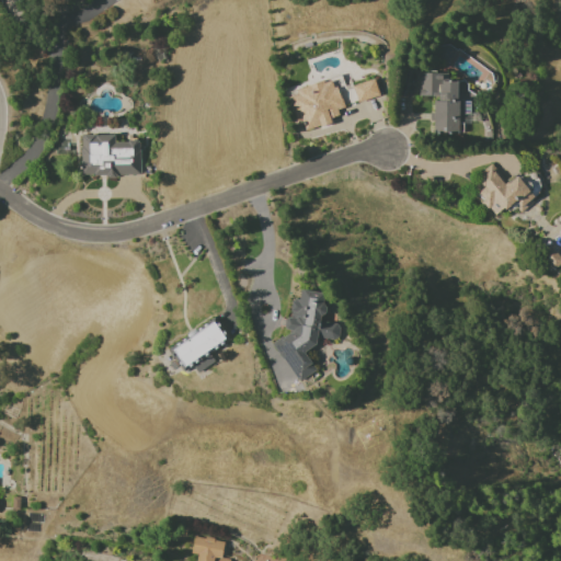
[(434,133),(459,133),(459,114),(472,114),(472,92),(466,92),(466,81),(448,81),(448,73),(420,72),(419,98),(434,98),(434,133)]
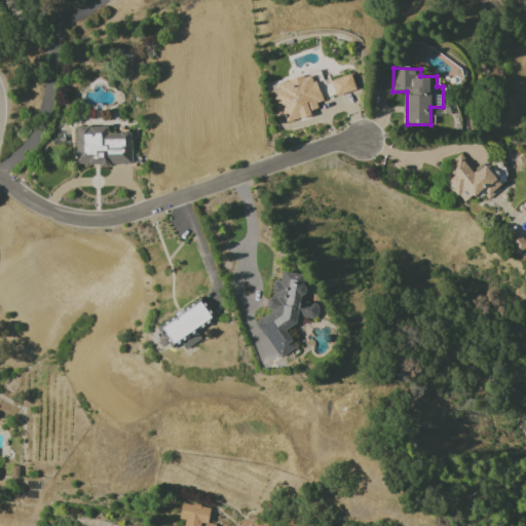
[(355,90),(350,74),(331,80),(335,96),(355,90)]
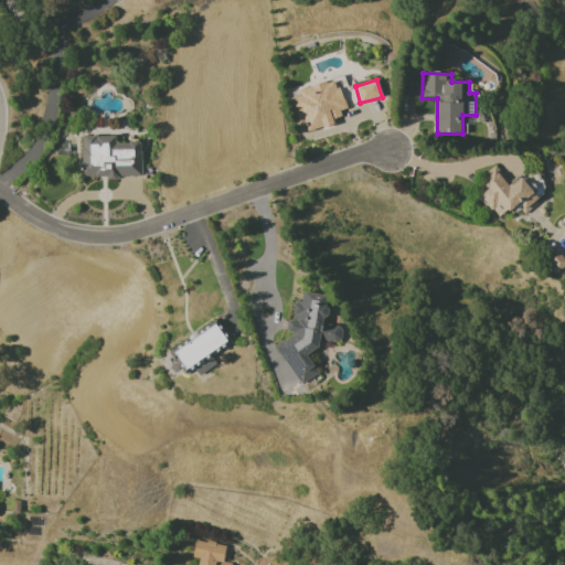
[(307,130),(342,123),(339,110),(344,109),(338,81),(291,92),(298,123),(305,120),(307,130)]
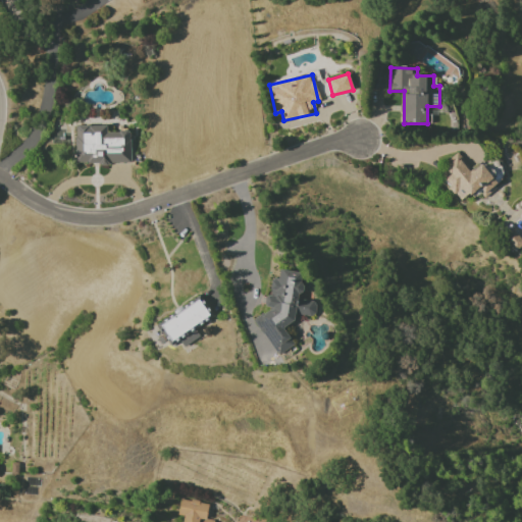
[(75,125),(74,163),(129,164),(131,132),(107,131),(107,125),(75,125)]
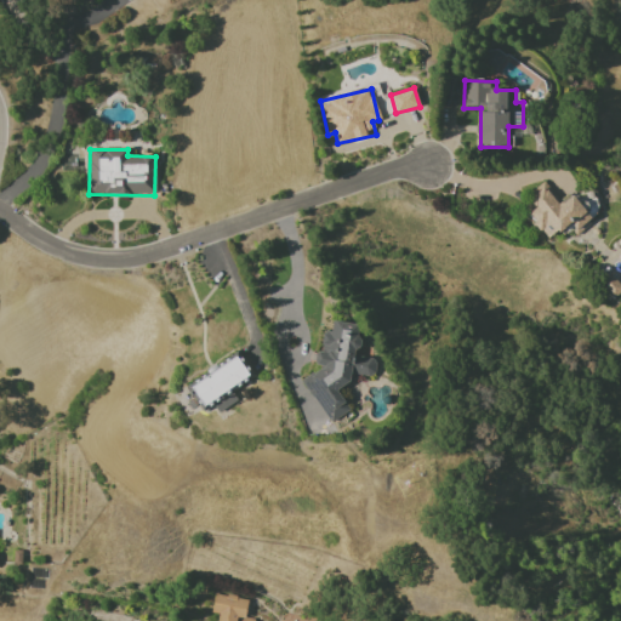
[(573,195),(560,204),(545,181),(528,193),(537,206),(529,214),(547,240),(574,222),(577,228),(590,220),(573,195)]
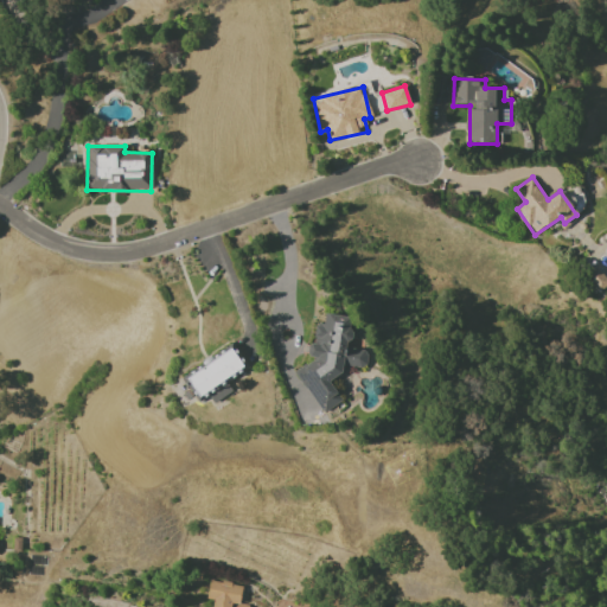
[(295,372),(324,413),(343,400),(330,382),(342,374),(343,365),(362,369),(366,365),(369,356),(365,351),(343,347),(355,339),(356,330),(353,325),(355,317),(325,312),(324,321),(314,328),(310,355),(313,359),(295,372)]
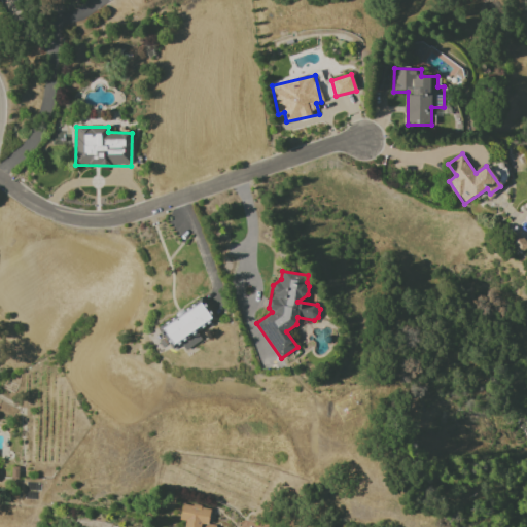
[(162,327),(173,346),(212,321),(201,303),(162,327)]
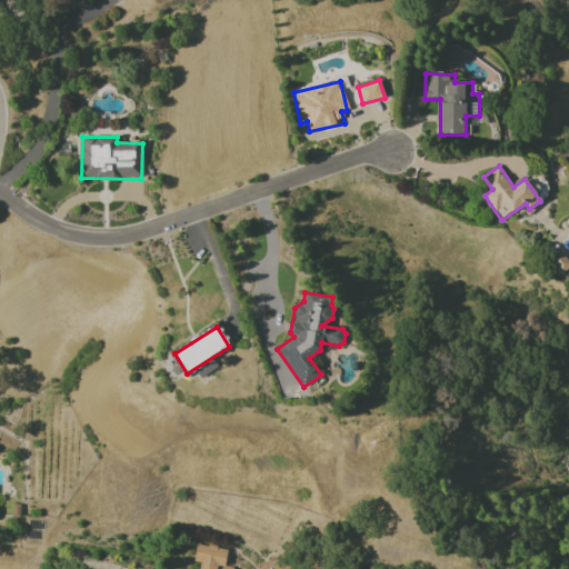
[(232,568),(233,567),(226,566),(228,548),(197,545),(193,561),(200,562),(199,568),(232,568)]
